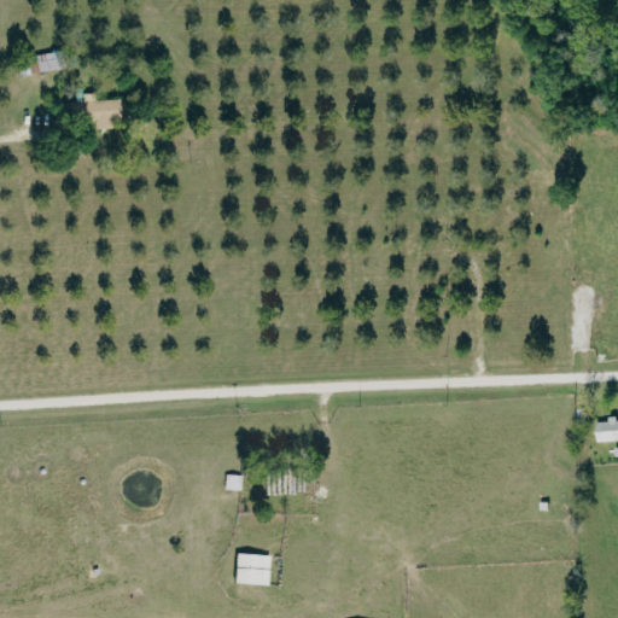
[(21,76),(59,66),(54,50),(16,59),(21,76)]
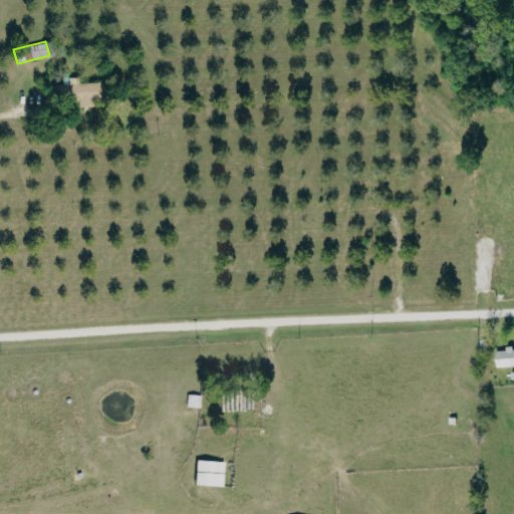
[(97,81),(78,82),(78,76),(66,77),(67,100),(77,100),(77,106),(98,105),(97,81)]
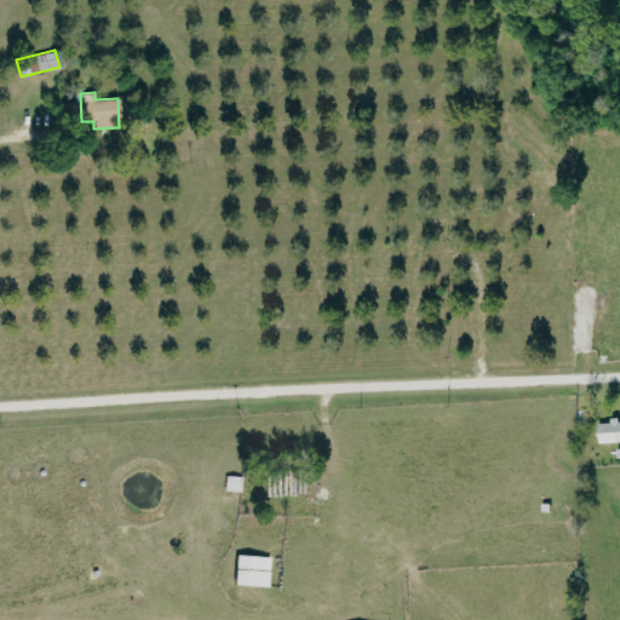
[(597,442),(619,441),(619,419),(609,420),(609,423),(596,423),(597,442)]
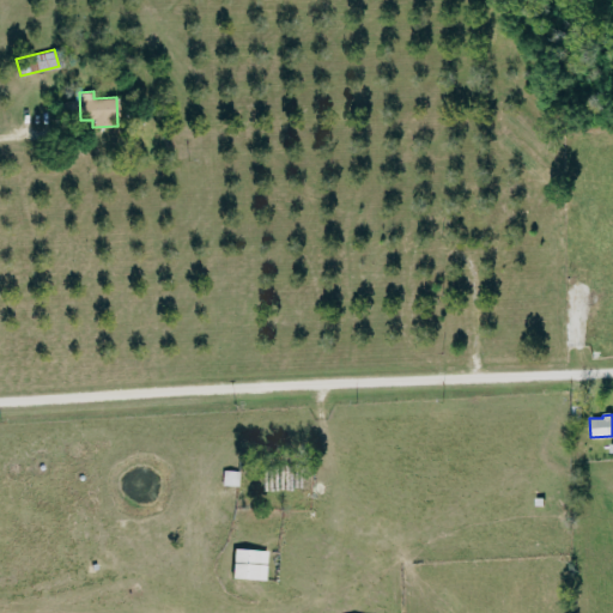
[(240,471),(223,471),(222,485),(238,485),(240,471)]
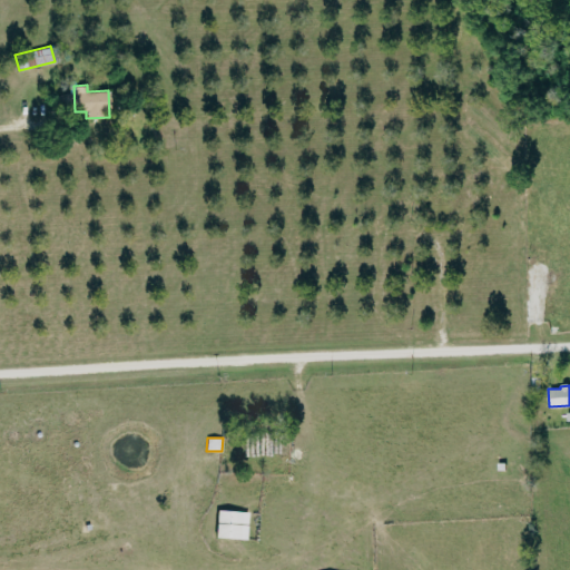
[(247,539),(248,511),(217,510),(216,538),(247,539)]
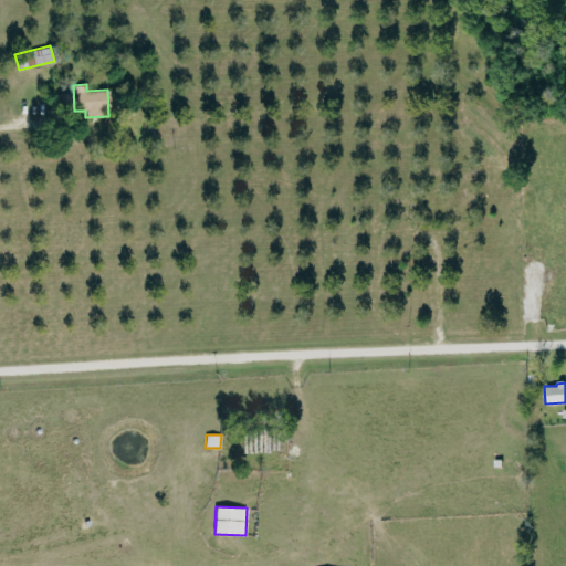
All buildings are outlined.
